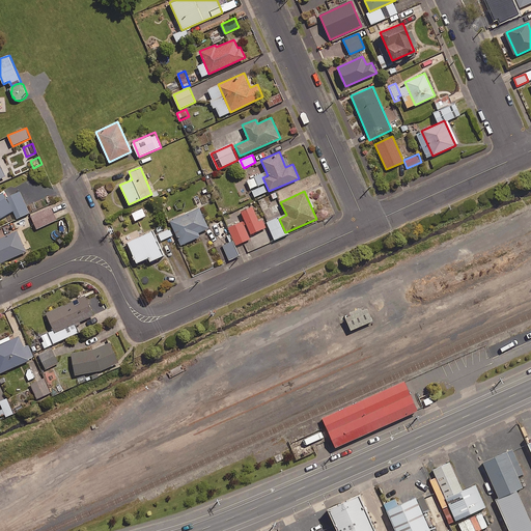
[(2,192),(0,193),(0,217),(12,211),(2,192)]
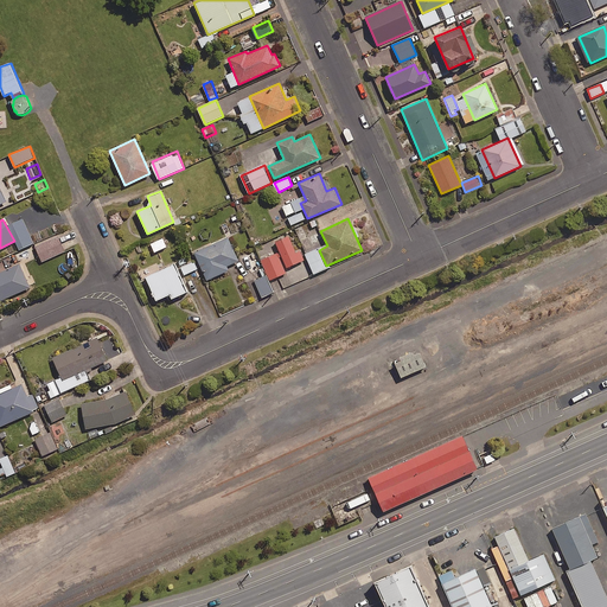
[(65,255),(62,242),(59,236),(36,246),(46,268),(64,261),(65,255)]
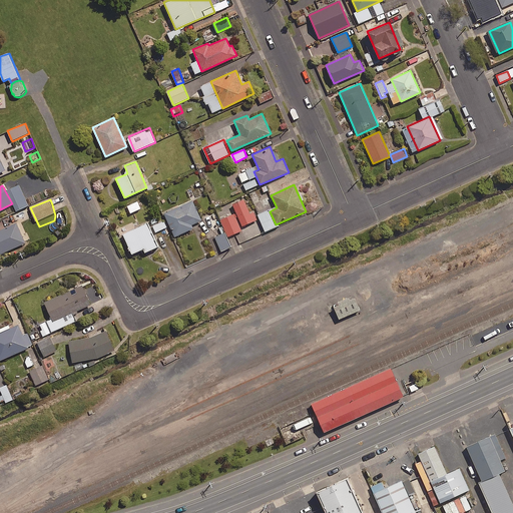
[(249,213),(243,199),(232,204),(241,225),(257,219),(253,211),(249,213)]
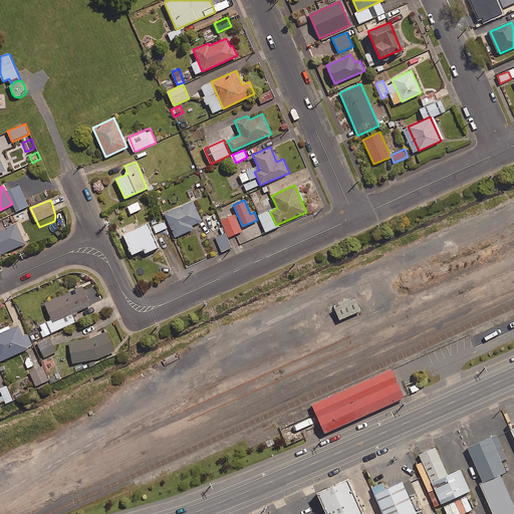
[(202,221),(193,201),(164,214),(175,237),(194,228),(192,225),(202,221)]
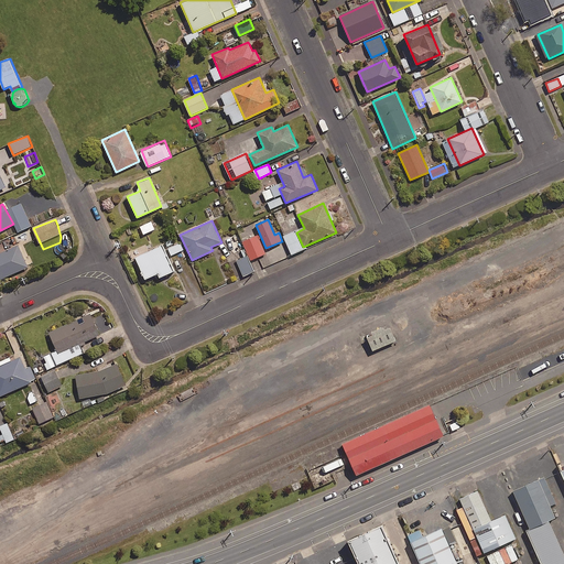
[(266,253),(257,235),(241,241),(250,260),(266,253)]
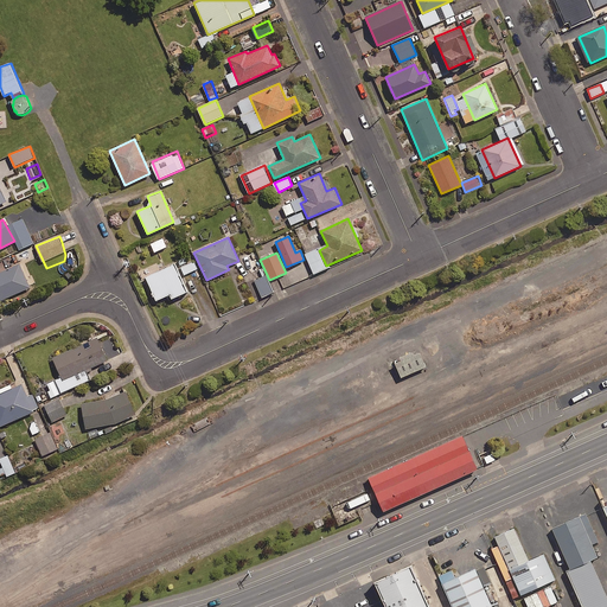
[(198,269),(193,260),(181,266),(185,275),(198,269)]
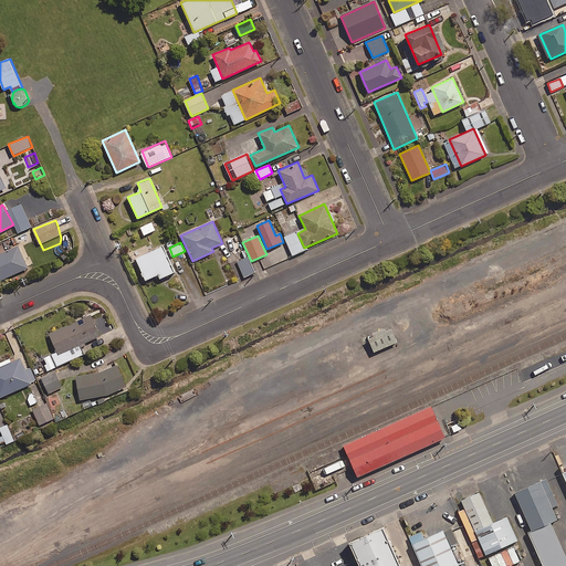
[(18,245),(0,252),(0,279),(28,268),(18,245)]
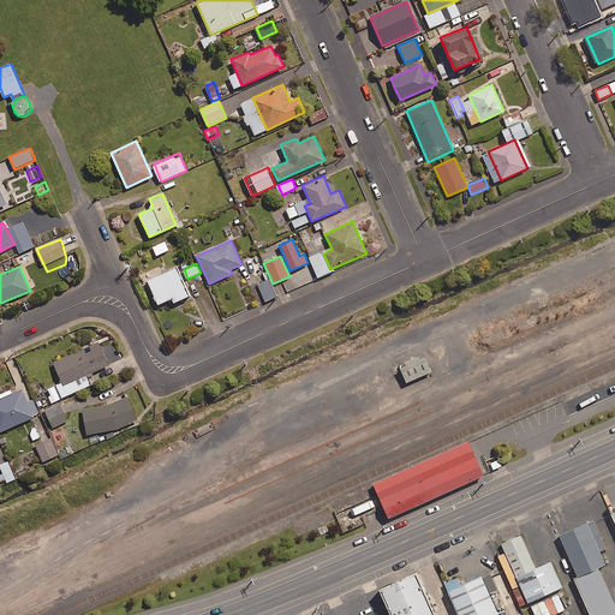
[(189,296),(175,267),(147,280),(157,304),(171,298),(173,303),(189,296)]
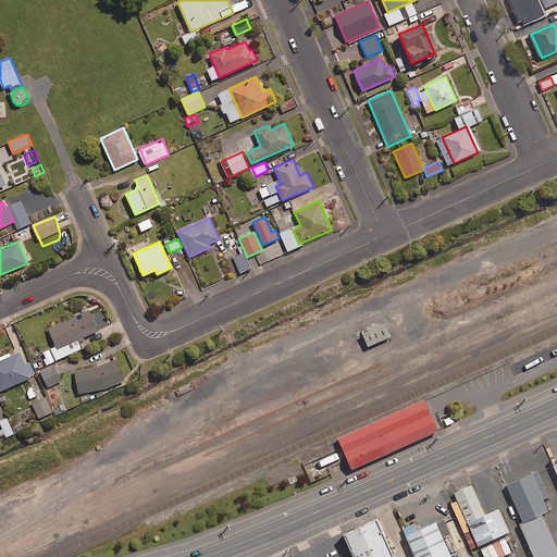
[(98,330),(88,309),(47,329),(54,346),(50,348),(56,361),(82,348),(77,339),(98,330)]
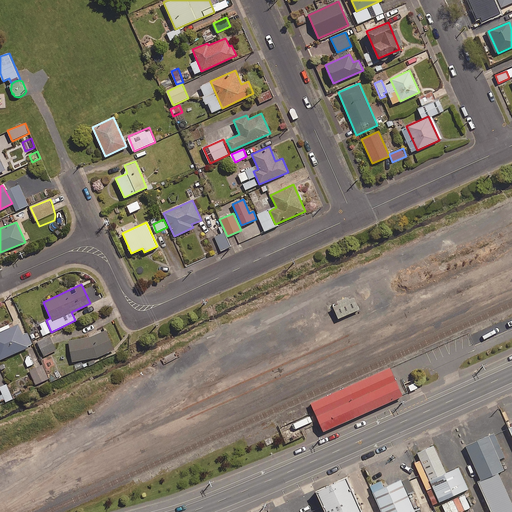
[(362,310),(356,298),(351,300),(350,298),(352,297),(349,291),(336,297),(339,304),(336,305),(335,303),(333,304),(340,320),(362,310)]
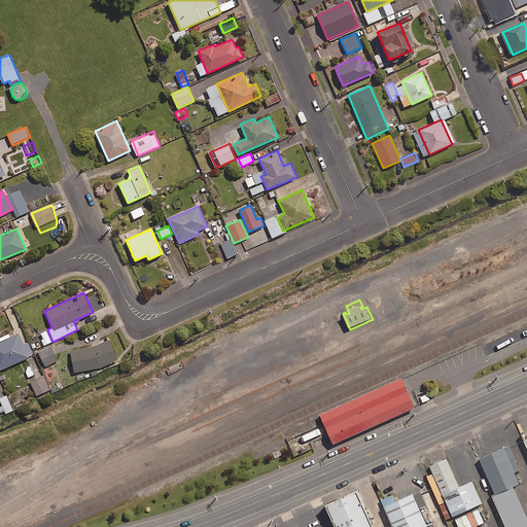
[(0,370),(29,357),(28,356),(32,354),(27,343),(23,344),(19,334),(0,341),(0,370)]
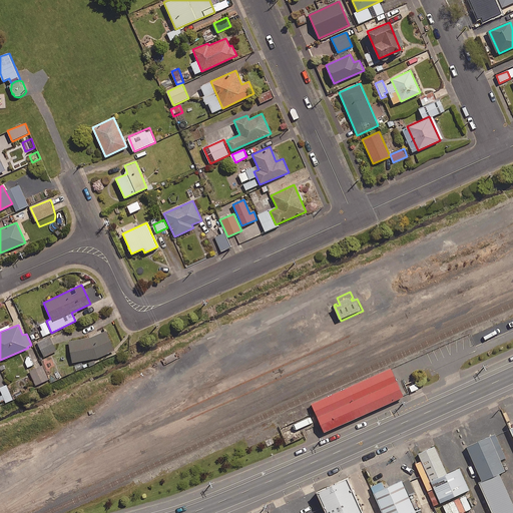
[(114,351),(105,331),(90,337),(68,341),(72,362),(97,358),(114,351)]
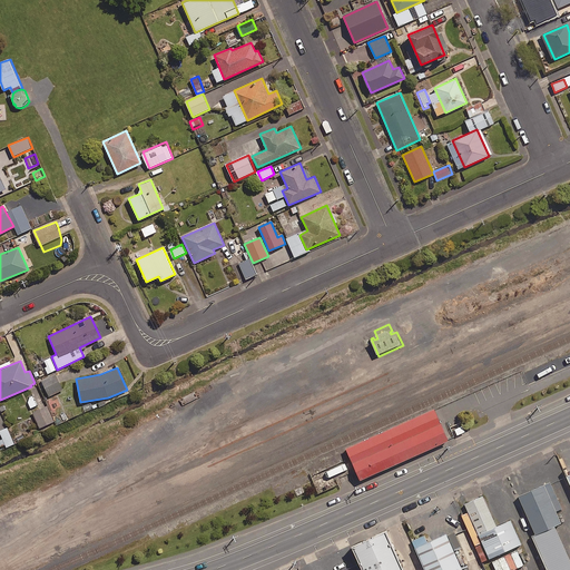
[(64,390),(56,375),(43,382),(50,396),(64,390)]
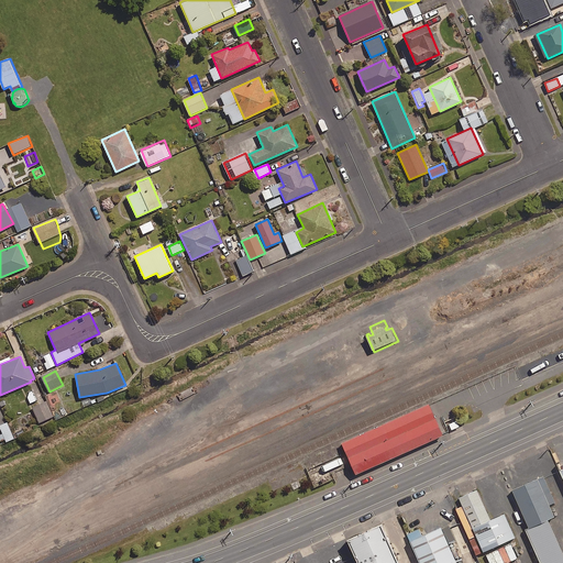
[(463,395),(450,399),(453,406),(466,400),(463,395)]
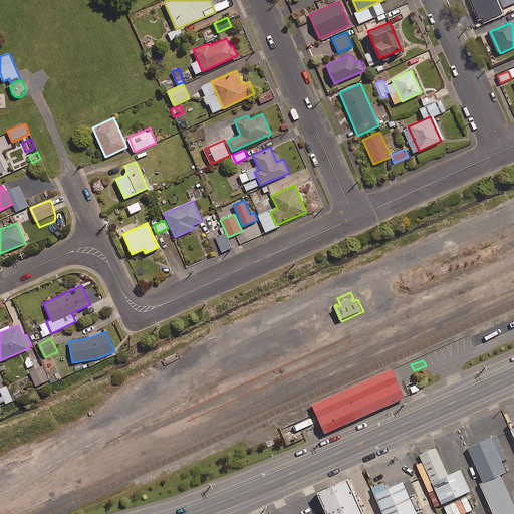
[(48,380),(42,366),(30,371),(36,386),(48,380)]
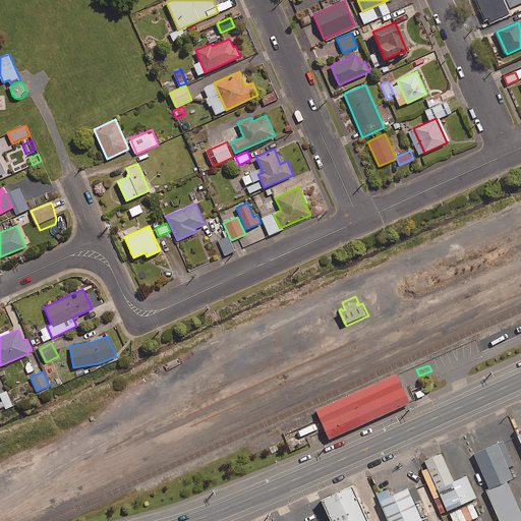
[(416,371),(405,375),(411,391),(421,387),(416,371)]
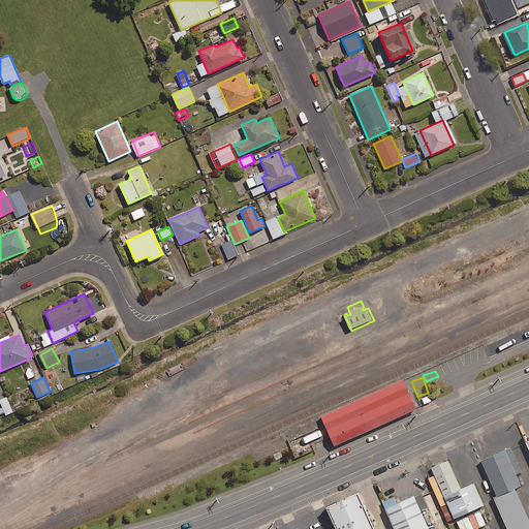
[(402,381),(322,416),(335,444),(414,409),(402,381)]
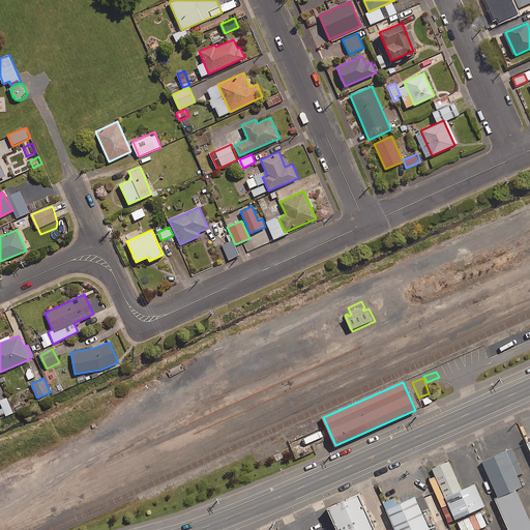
[(423,400),(425,405),(433,403),(431,396),(423,400)]
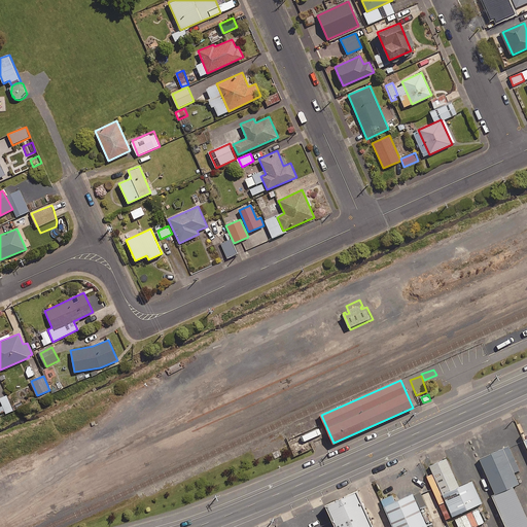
[(483,446),(498,480),(521,469),(505,435),(483,446)]
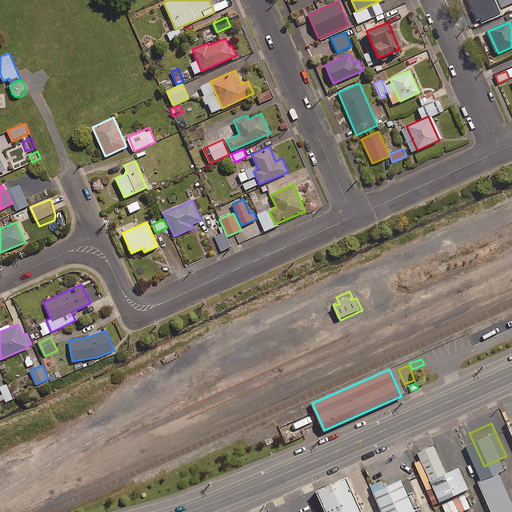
[(283,432),(287,443),(303,437),(298,426),(283,432)]
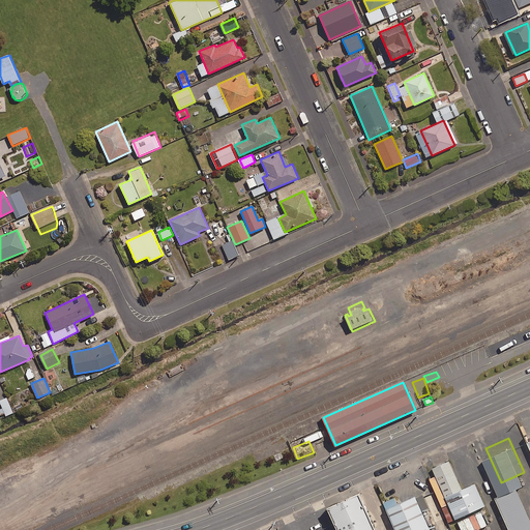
[(281,451),(273,455),(276,462),(284,459),(281,451)]
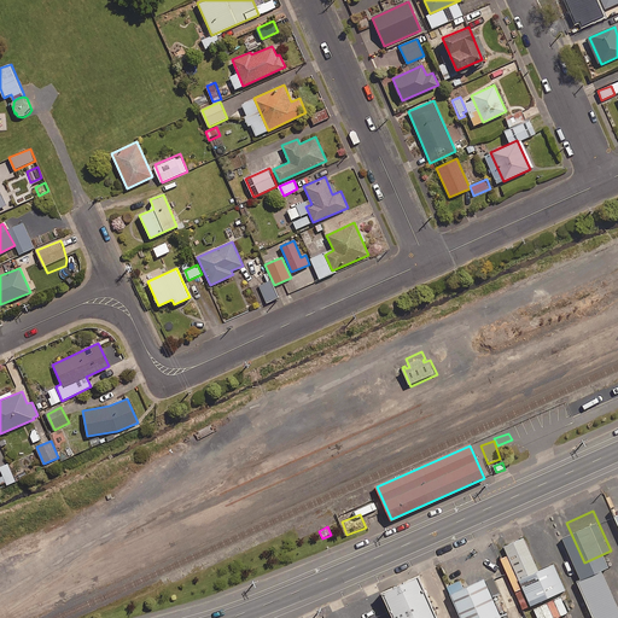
[(531,526),(509,536),(535,593),(570,577),(559,553),(546,559),(531,526)]
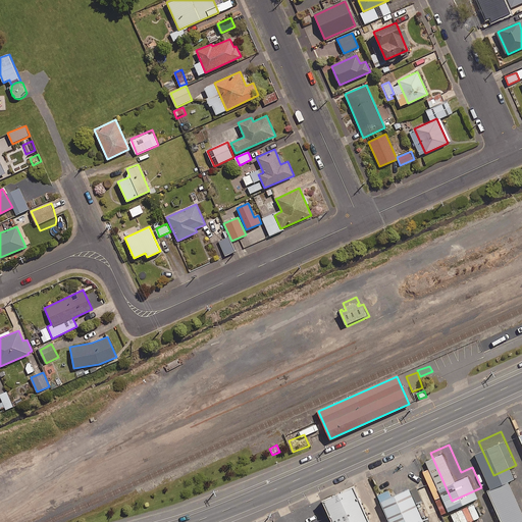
[(521,521),(521,487),(514,471),(492,480),(510,521),(521,521)]
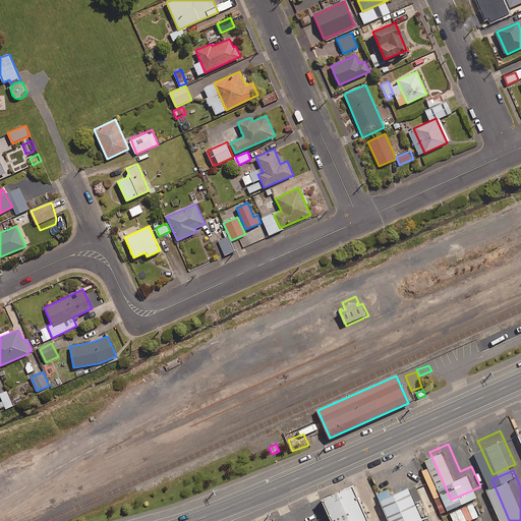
[(432,520),(413,476),(384,489),(397,520),(432,520)]
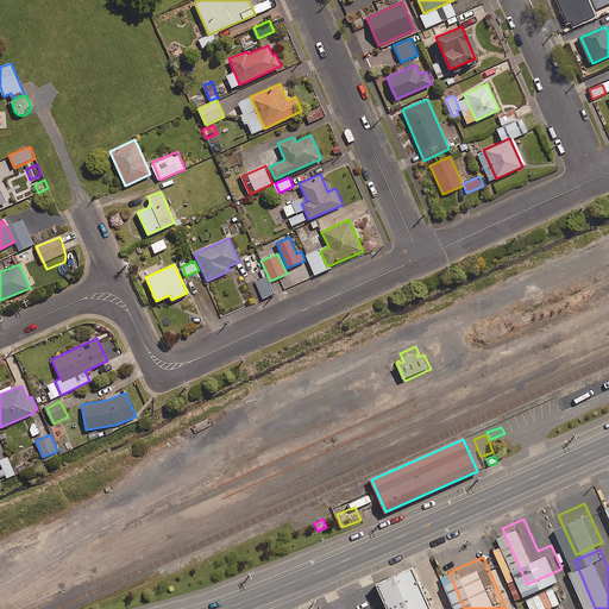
[(435,608),(413,558),(375,575),(389,608),(435,608)]
